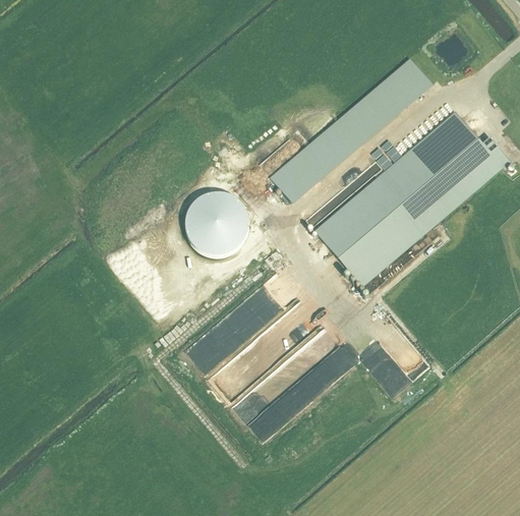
[(451,69),(475,47),(456,25),(431,48),(451,69)]
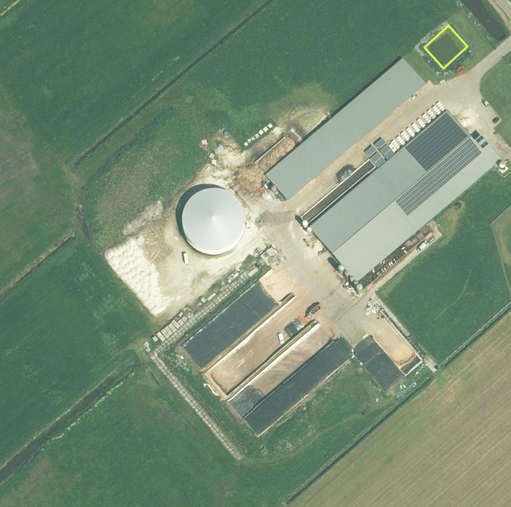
[(265,174),(284,197),(422,80),(403,57),(300,145),(265,174)]
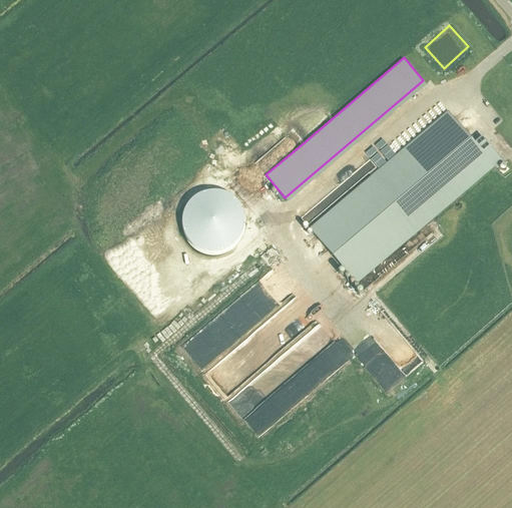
[(497,151),(482,134),(475,141),(448,110),(310,226),(355,280),(458,192),(493,162),(489,158),(497,151)]
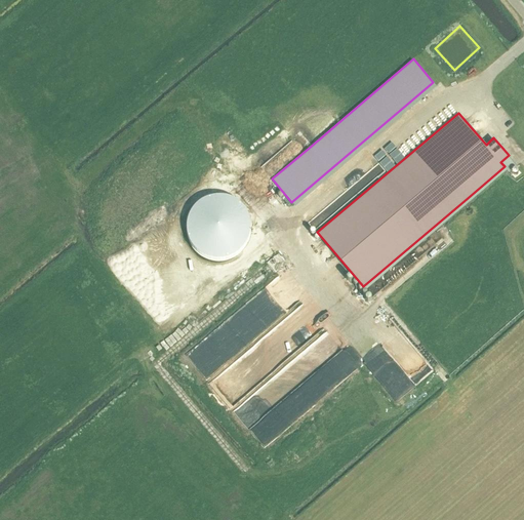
[(374,164),(309,215),(317,226),(359,194),(353,186),(359,182),(362,186),(371,178),(372,182),(378,176),(374,172),(378,169),(374,164)]
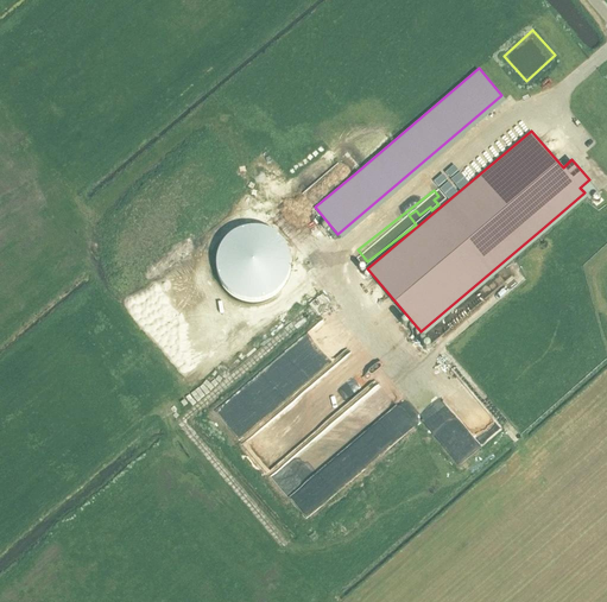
[(381,362),(374,372),(379,375),(386,366),(381,362)]
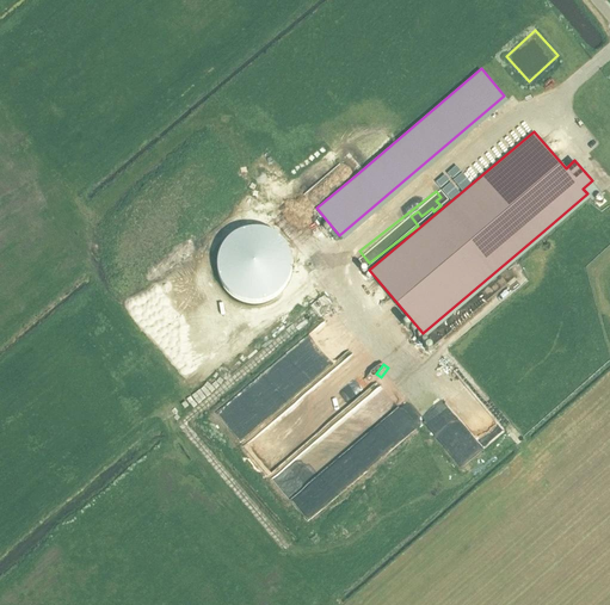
[(349,462),(358,457),(353,448),(344,452),(349,462)]
